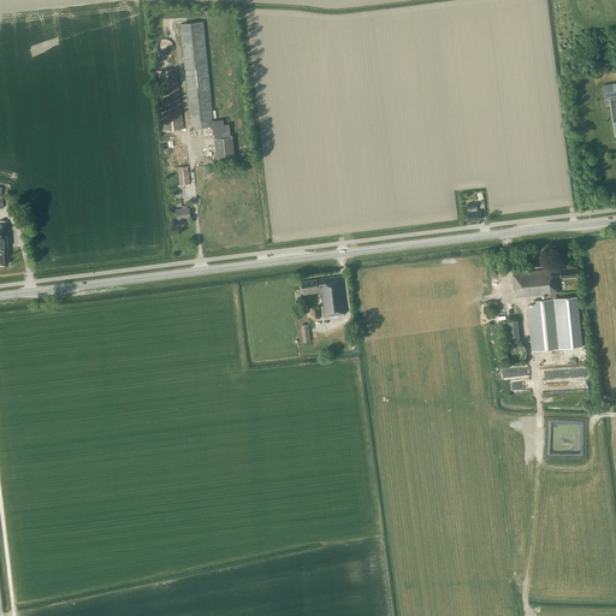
[(181,24),(191,129),(213,126),(214,137),(217,164),(236,161),(232,135),(231,135),(230,124),(224,125),(223,120),(213,120),(203,22),(181,24)]
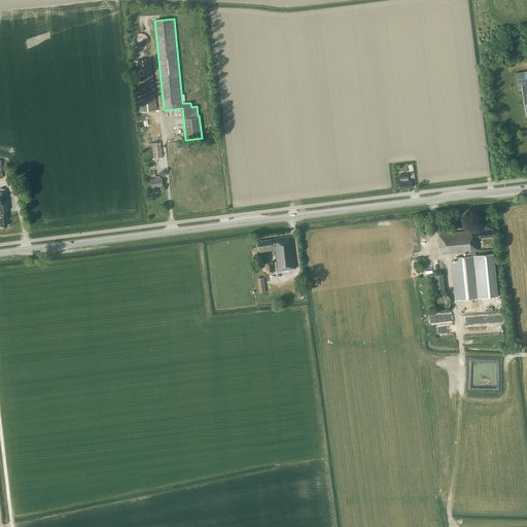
[(157,110),(151,59),(135,61),(140,112),(157,110)]
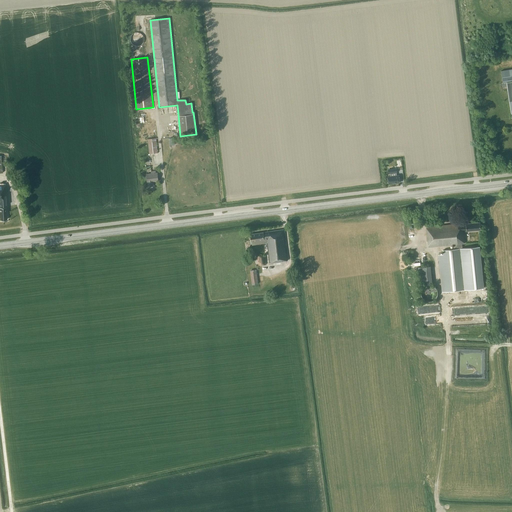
[(511,117),(511,69),(501,71),(503,83),(507,82),(511,118),(511,117)]
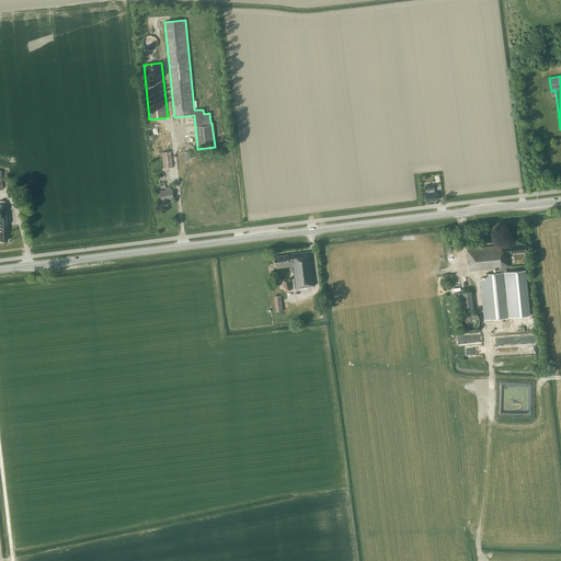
[(173,168),(169,133),(160,133),(163,169),(173,168)]
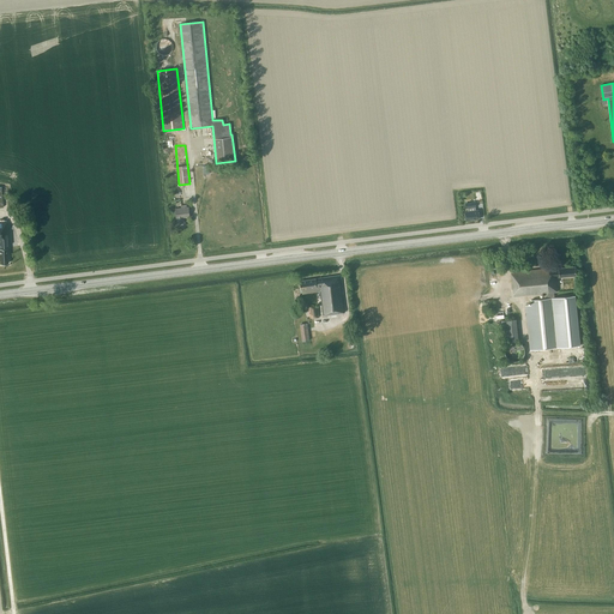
[(465,221),(480,218),(479,210),(475,210),(475,206),(476,206),(476,202),(465,203),(465,208),(467,208),(468,211),(464,212),(465,221)]
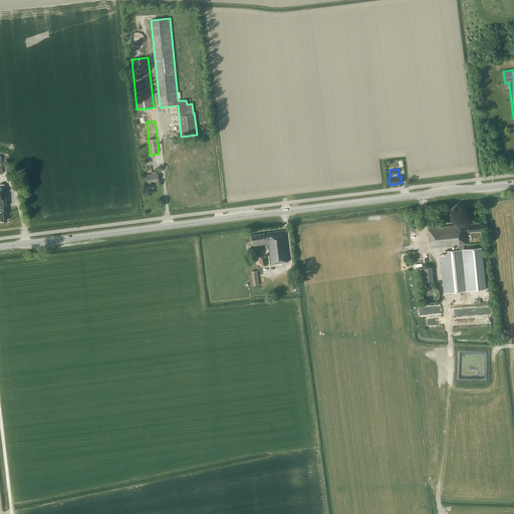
[(152,172),(152,174),(147,175),(149,188),(155,187),(155,183),(159,182),(158,173),(157,174),(157,171),(152,172)]
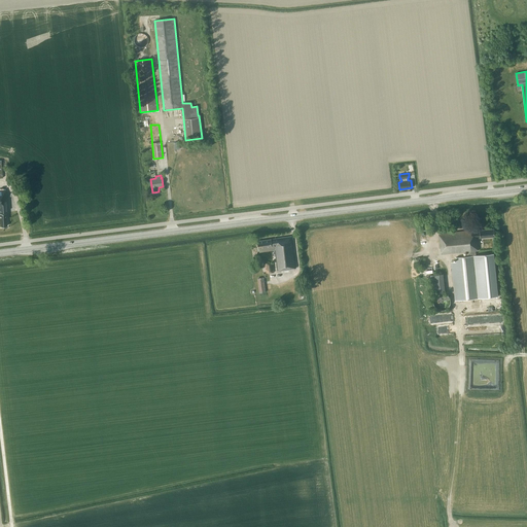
[(481,297),(477,260),(471,261),(470,251),(476,251),(478,251),(478,239),(495,237),(494,229),(470,232),(470,231),(438,234),(441,254),(465,252),(466,257),(456,258),(456,264),(452,264),(455,301),(481,297)]
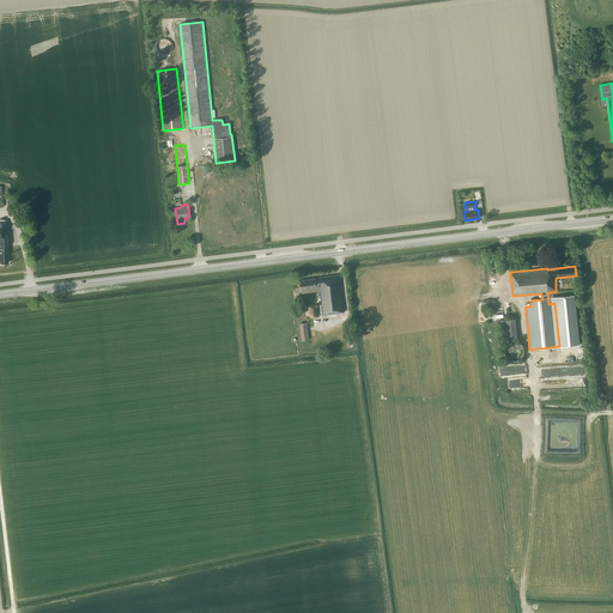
[(344,311),(344,307),(340,274),(299,280),(301,289),(302,289),(302,293),(320,291),(322,307),(323,315),(344,311)]
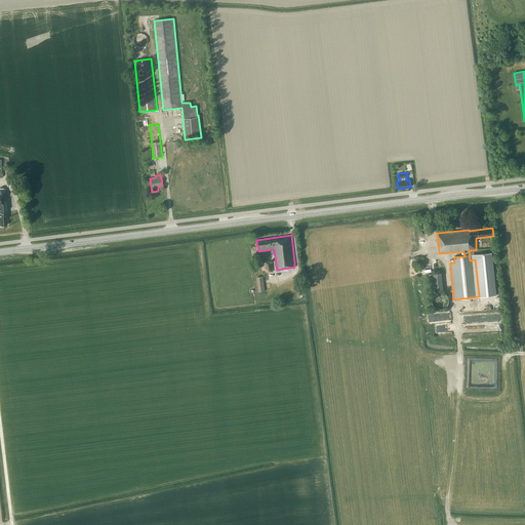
[(469,250),(470,260),(475,259),(479,296),(496,295),(492,252),(474,254),(474,250),(469,250)]
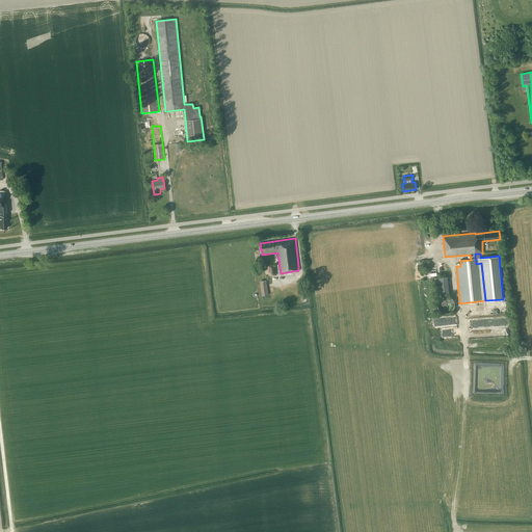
[(276,274),(275,266),(275,265),(267,266),(269,275),(276,274)]
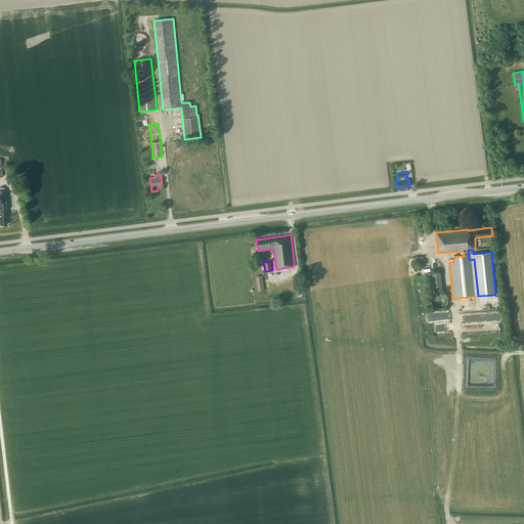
[(429,271),(430,290),(443,289),(442,270),(429,271)]
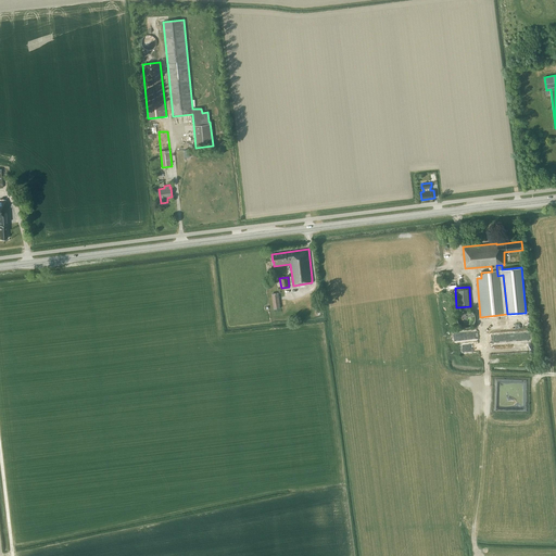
[(475,315),(471,315),(471,313),(463,313),(463,321),(474,323),(475,315)]
